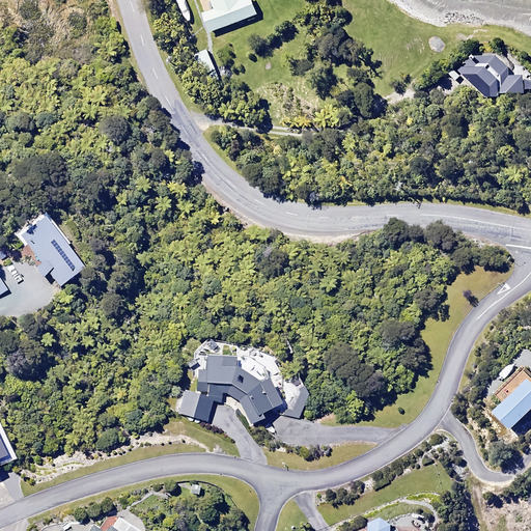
[(197,0),(208,32),(256,15),(251,0),(197,0)]
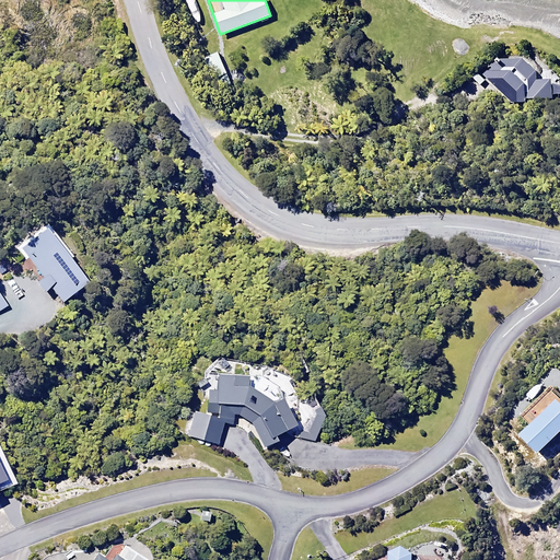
[(528,60),(490,61),(490,69),(488,69),(488,77),(510,100),(551,98),(550,80),(538,81),(537,76),(528,60)]
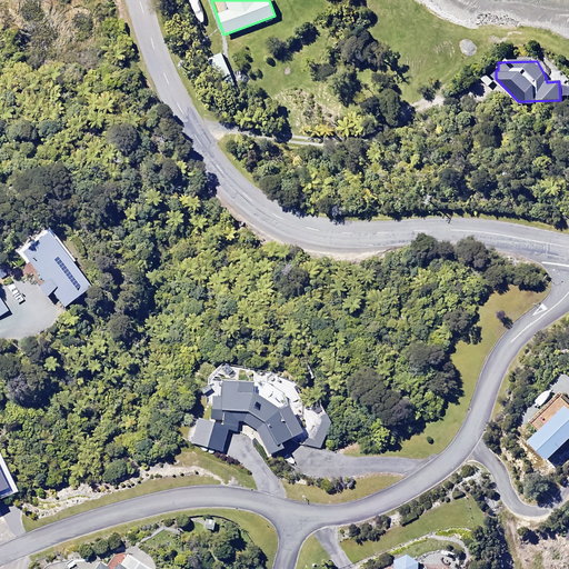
[(90,287),(49,231),(22,251),(63,307),(90,287)]
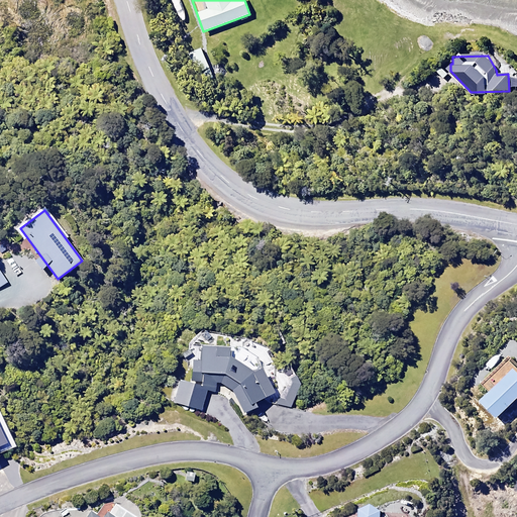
[(234,398),(243,415),(257,405),(255,404),(264,398),(275,394),(264,369),(256,370),(235,358),(237,350),(203,345),(200,362),(194,360),(191,383),(179,381),(176,403),(203,407),(206,389),(215,390),(216,384),(232,389),(236,398),(234,398)]
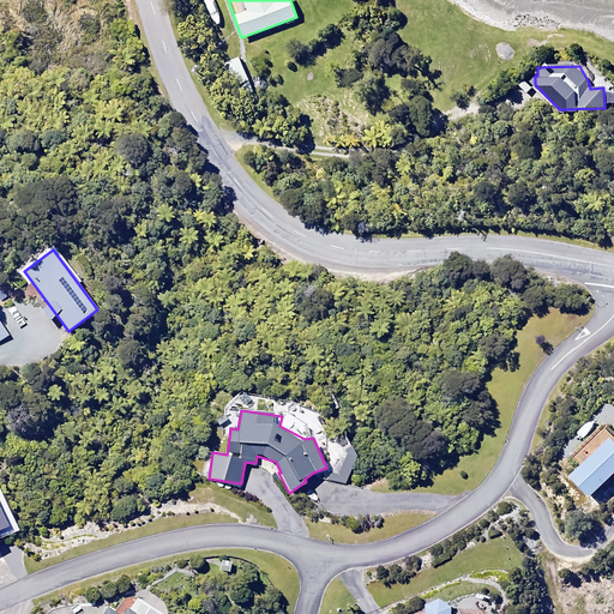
[(590,497),(613,474),(613,437),(606,428),(575,457),(583,465),(572,476),(590,497)]
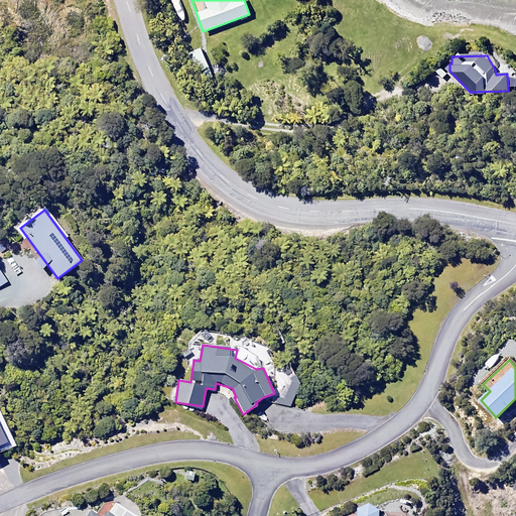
[(0,452),(15,445),(0,412),(0,452)]
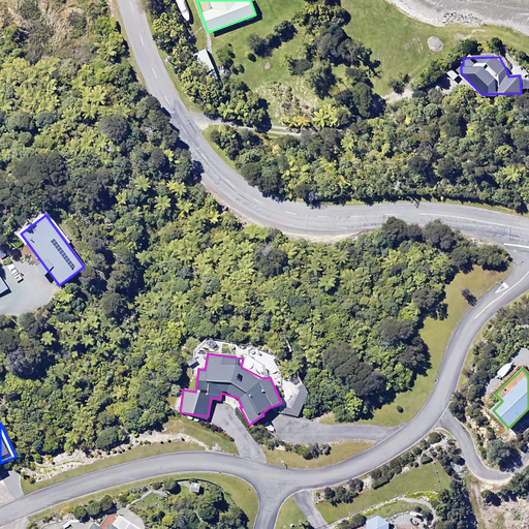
[(315,432),(298,433),(298,441),(315,441),(315,432)]
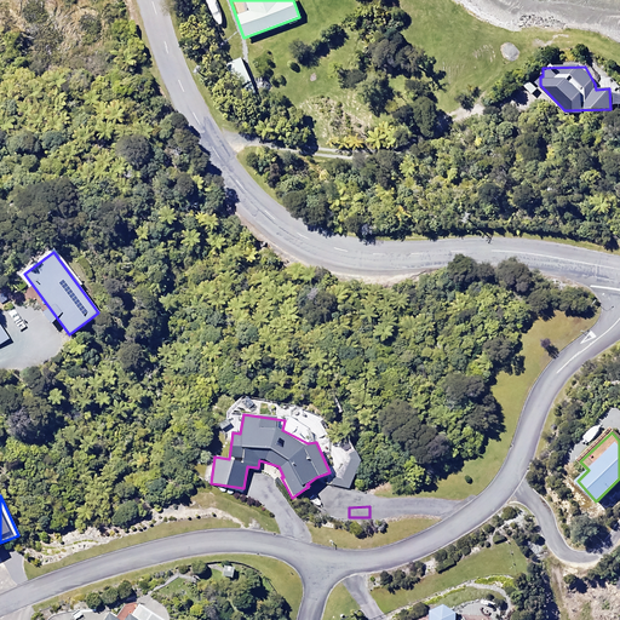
[(115,619),(109,615),(104,619),(154,619),(128,602),(115,619)]
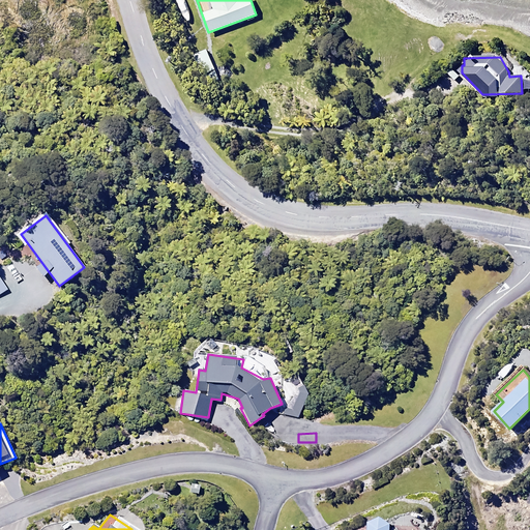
[(366,529),(389,529),(390,524),(377,514),(367,514),(366,529)]
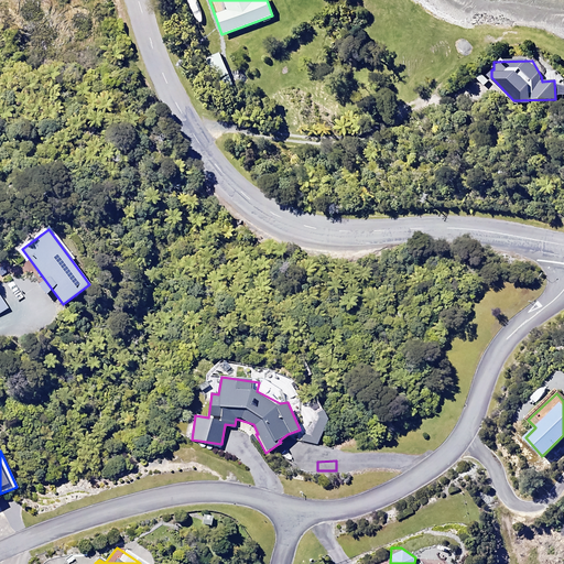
All buildings are outlined.
